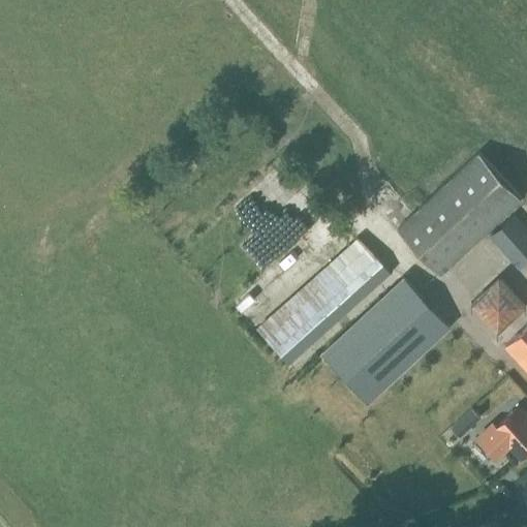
[(477,154),(395,229),(437,275),(519,199),(477,154)]
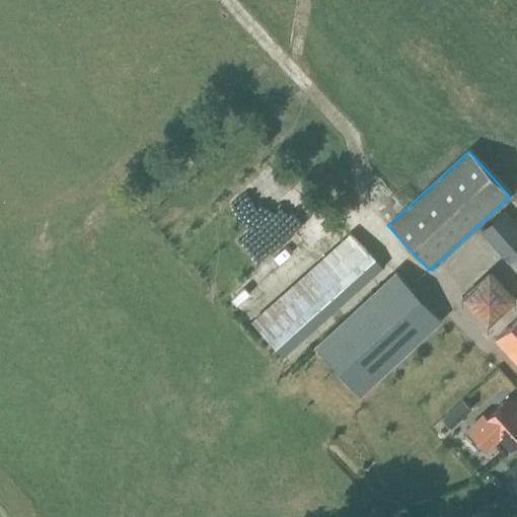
[(478,232),(487,241),(507,265),(516,255),(516,228),(516,229),(502,212),(478,232)]
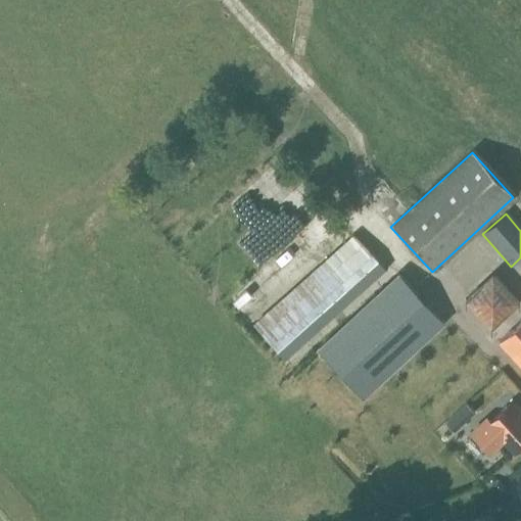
[(464,300),(489,329),(518,303),(491,275),(464,300)]
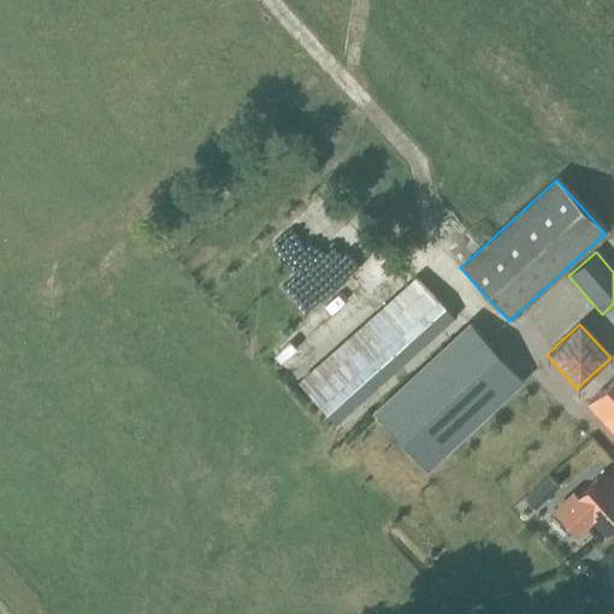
[(554,418),(468,325),(349,435),(402,491),(472,426),(506,462),(554,418)]
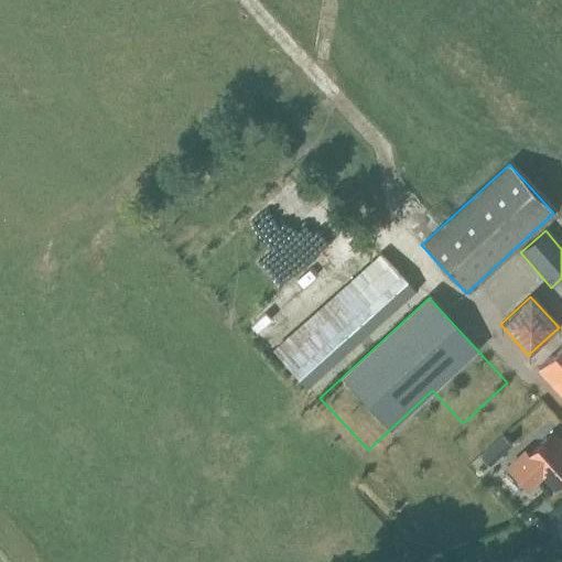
[(561,397),(561,344),(537,369),(561,397)]
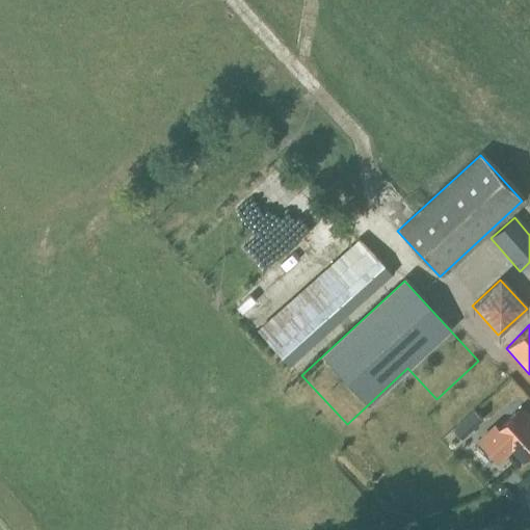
[(529,418),(521,407),(495,432),(522,461),(529,453),(529,424),(527,421),(529,418)]
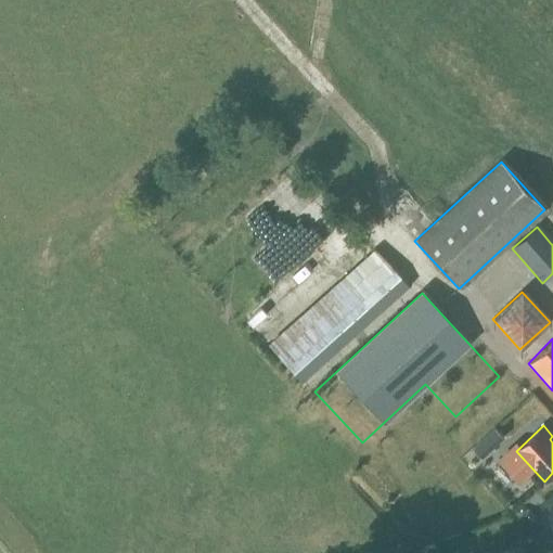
[(479,459),(490,449),(481,439),(471,449),(479,459)]
